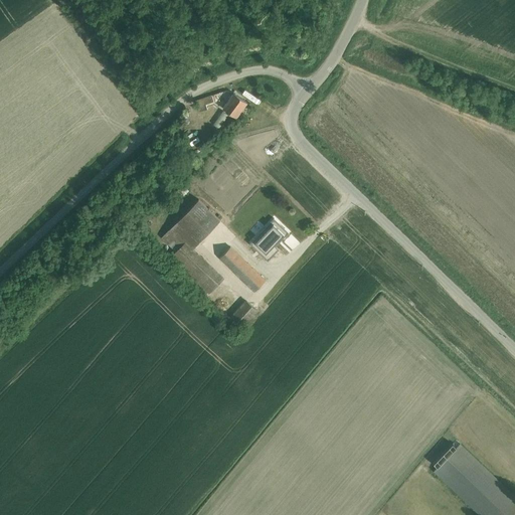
[(224,109),(237,119),(248,104),(235,94),(224,109)]
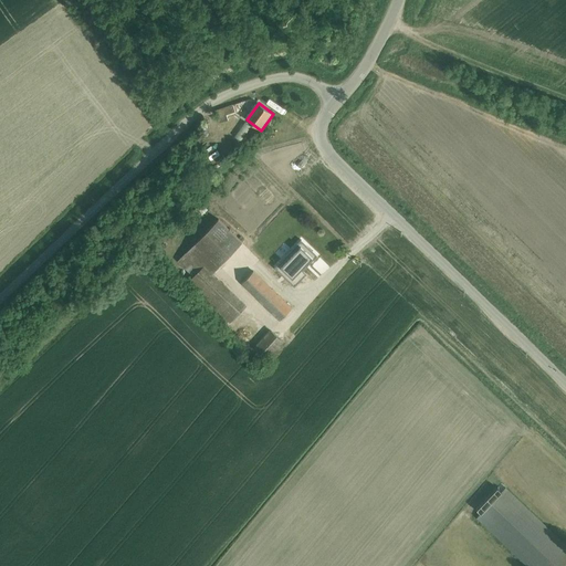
[(228,114),(237,112),(234,104),(217,111),(221,123),(230,119),(228,114)]
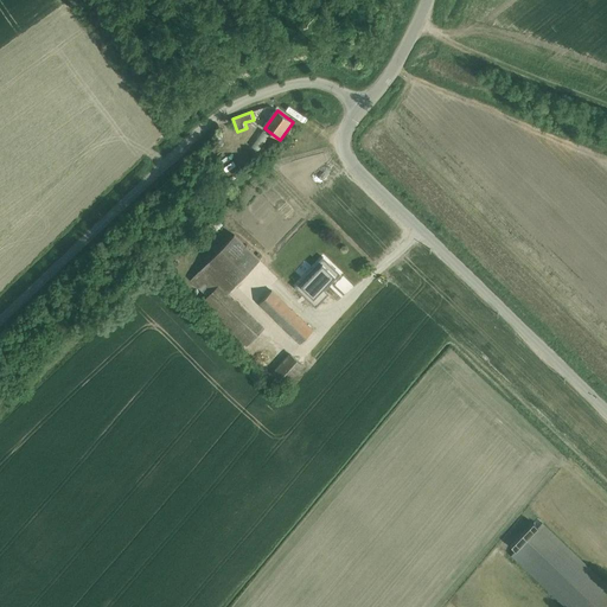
[(216,218),(203,232),(209,237),(223,224),(216,218)]
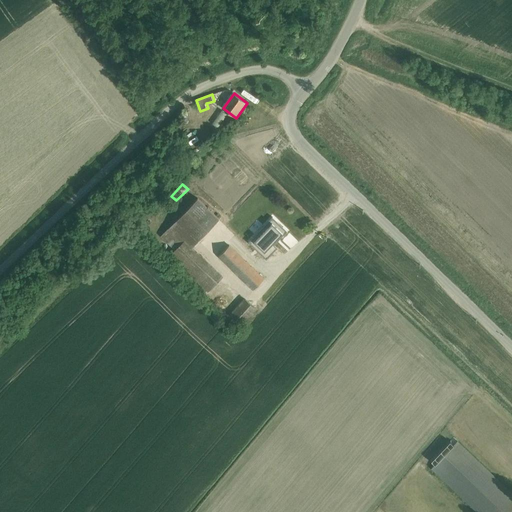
[(198,198),(160,236),(175,250),(170,255),(207,292),(223,276),(193,246),(219,219),(198,198)]
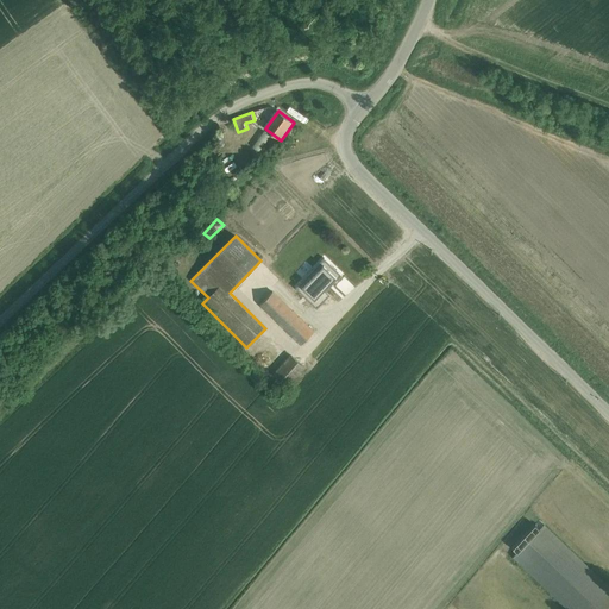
[(320,261),(289,293),(305,307),(320,292),(326,296),(340,281),(320,261)]
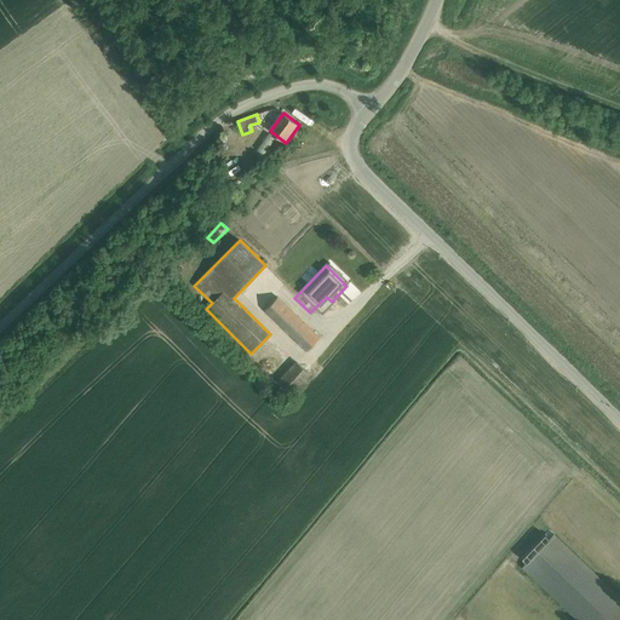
[(279,297),(264,310),(306,351),(320,337),(279,297)]
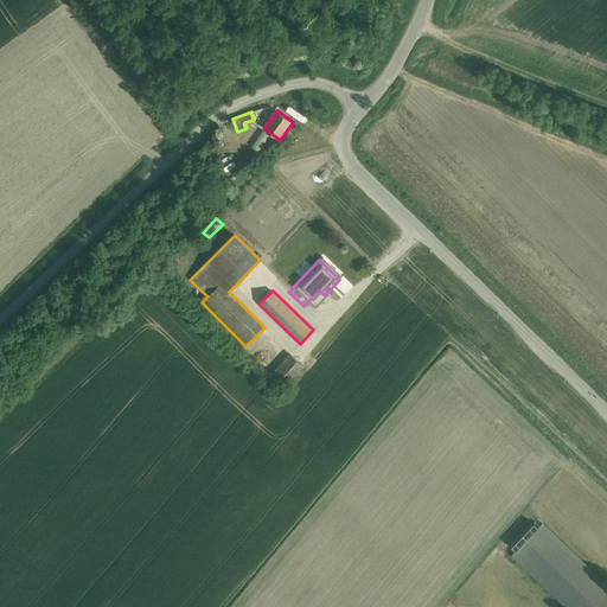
[(289,353),(272,372),(279,378),(274,382),(281,389),(286,384),(286,385),(304,365),(289,353)]
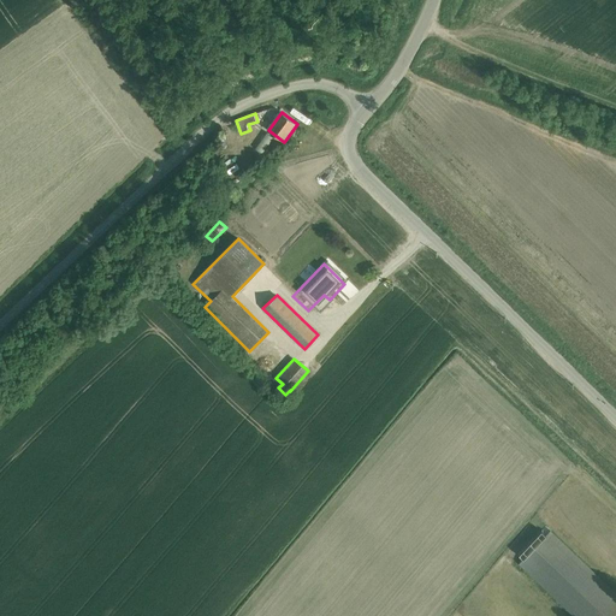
[(615,592),(552,532),(519,564),(573,615),(600,615),(615,600),(615,592)]
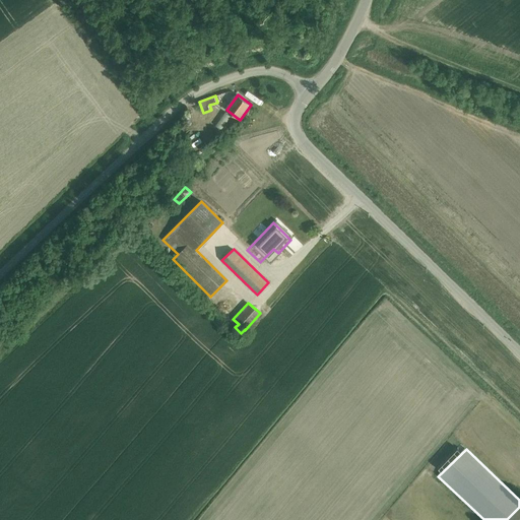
[(519,519),(519,507),(507,519),(519,519)]
